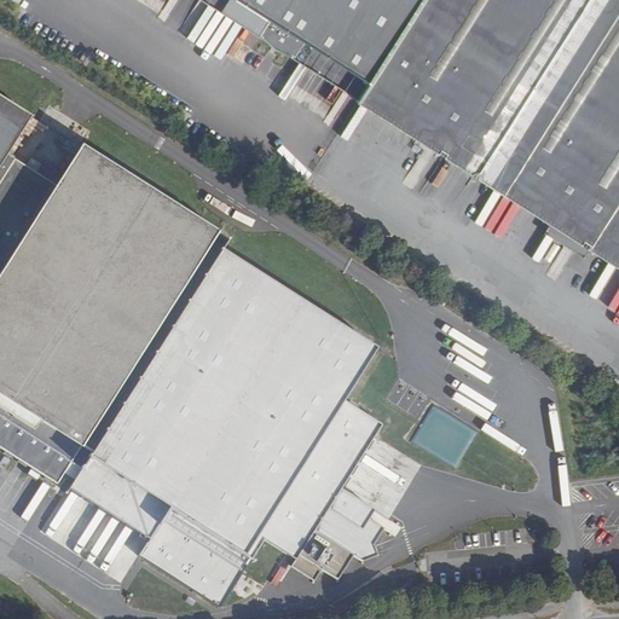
[(618,0),(195,0),(354,102),(618,268),(618,0)]
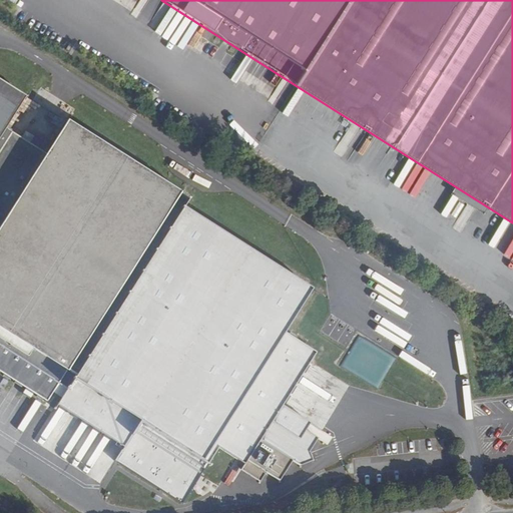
[(0,150),(10,134),(6,132),(28,97),(0,79),(0,150)]
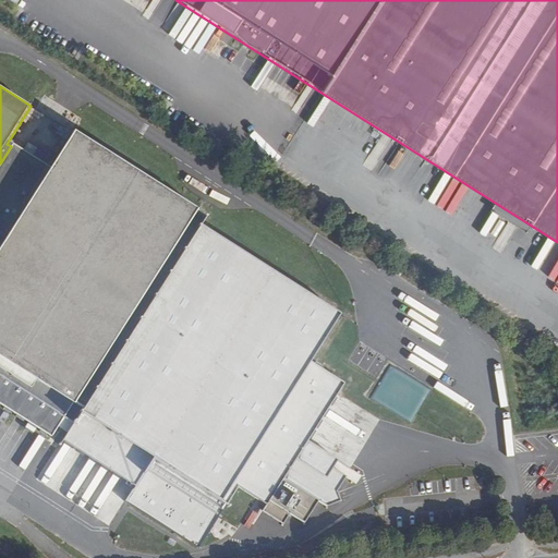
[(0,401),(58,434),(77,402),(193,216),(72,132),(48,170),(11,146),(0,164),(0,401)]
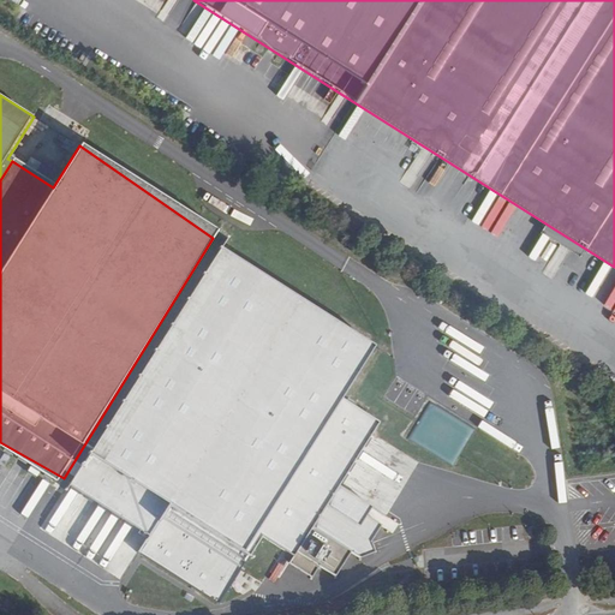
[(381,342),(213,238),(85,443),(64,478),(155,536),(143,555),(221,603),(263,536),(290,553),(372,421),(344,402),(381,342)]
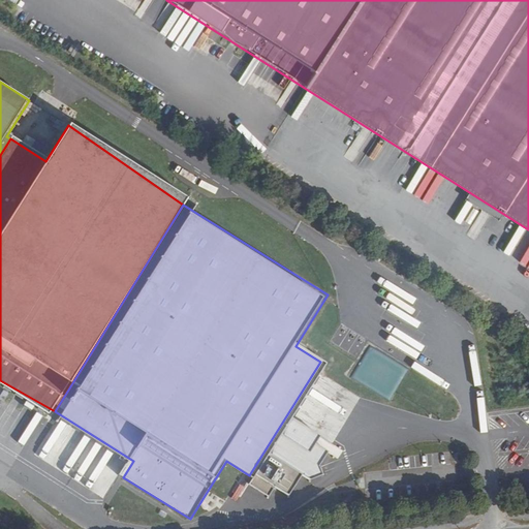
[(355,379),(390,398),(406,369),(372,350),(355,379)]
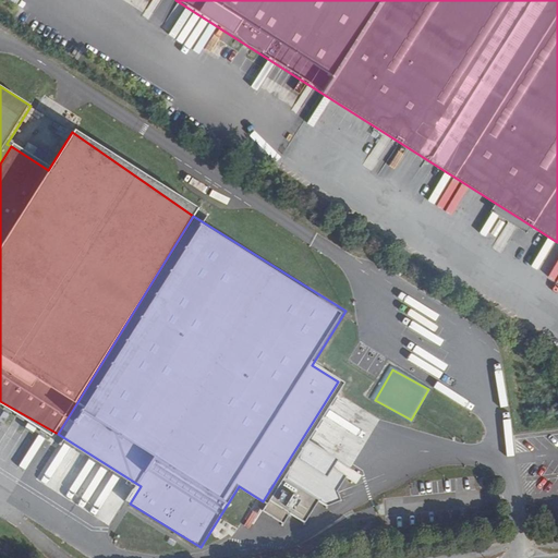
[(59,480),(53,489),(93,513),(96,513),(95,507),(96,506),(86,507),(91,501),(101,499),(92,493),(99,482),(97,472),(79,475),(82,477),(83,484),(71,486),(61,488),(59,480)]
